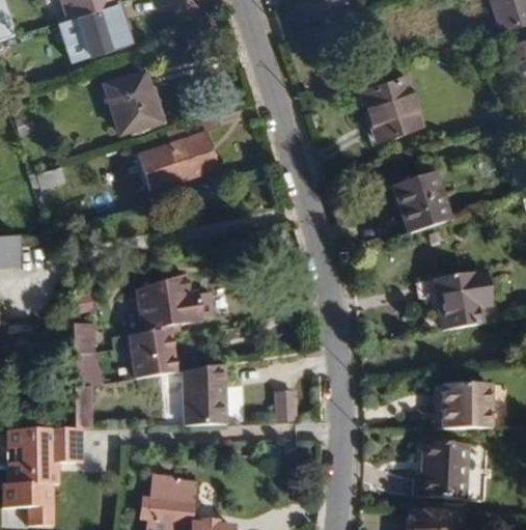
[(114,4),(112,0),(61,0),(68,19),(79,15),(114,4)]
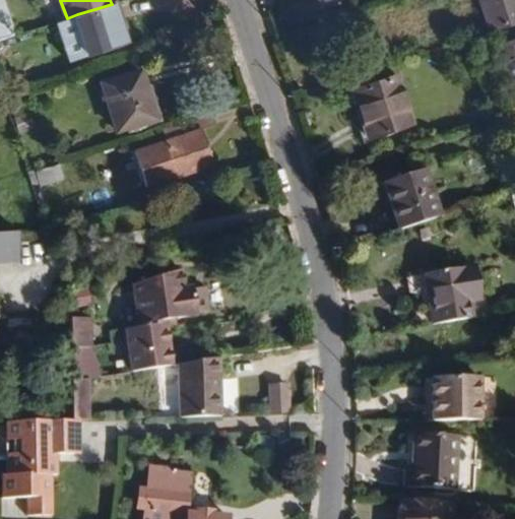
[(484,0),(494,28),(514,21),(514,0),(484,0)]
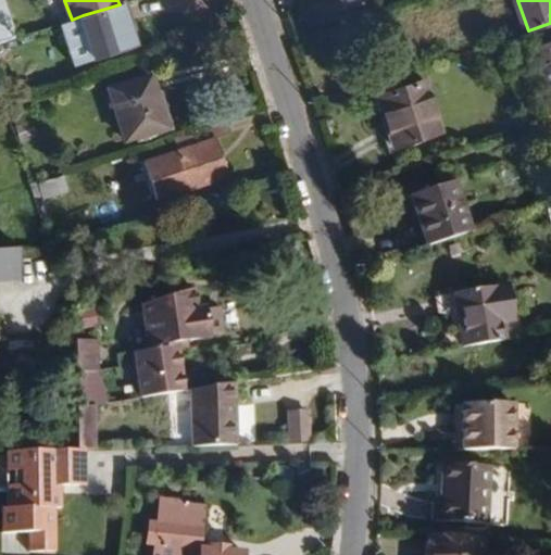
[(137,46),(124,2),(120,4),(83,15),(96,59),(137,46)]
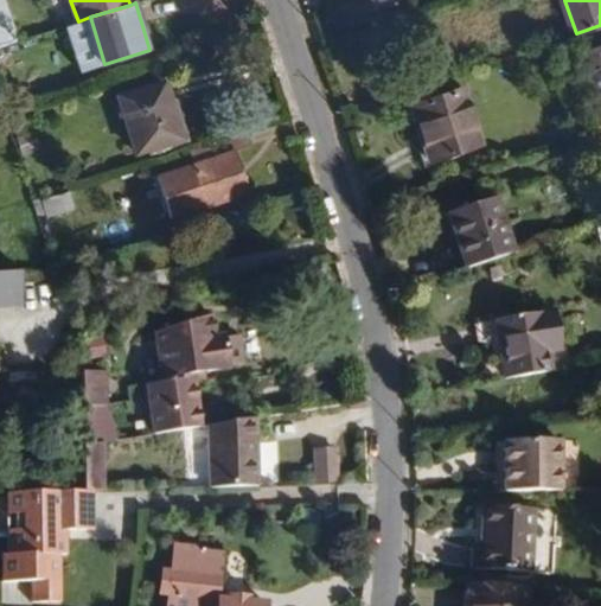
[(600,45),(589,50),(599,69),(600,69),(600,45)]
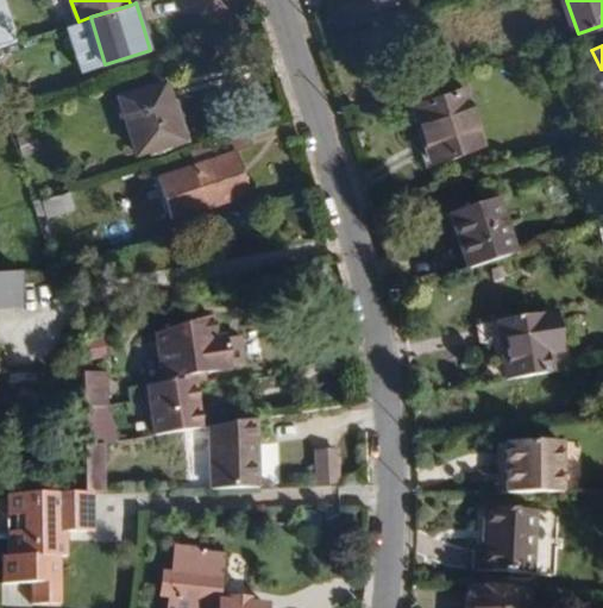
[(186,138),(168,80),(123,94),(140,152),(186,138)]
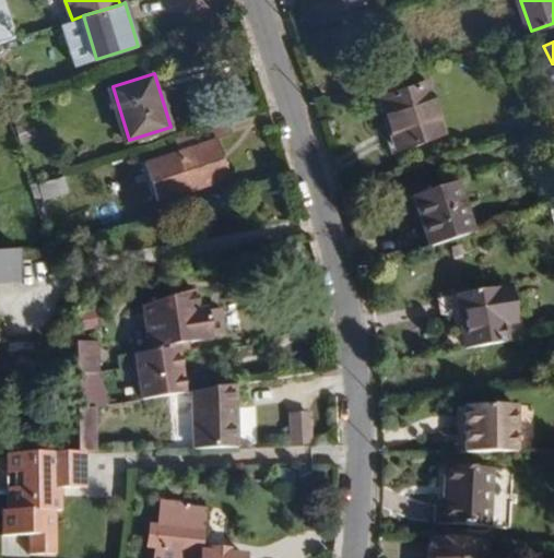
[(447,131),(431,80),(382,94),(399,145),(447,131)]
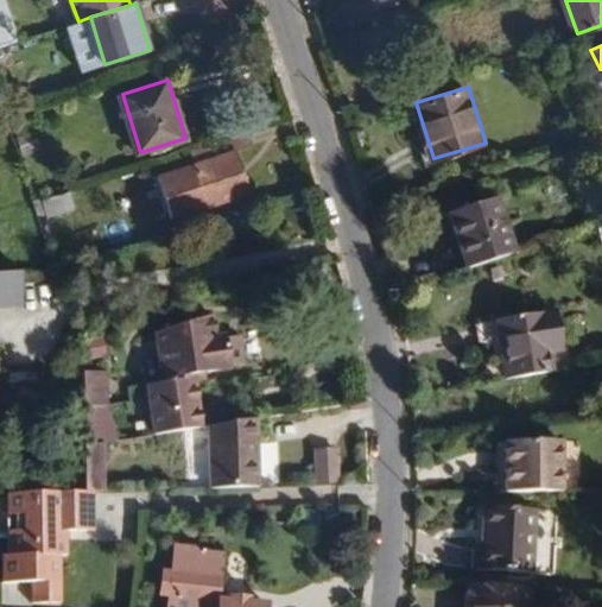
[(38,131),(20,136),(25,155),(43,150),(38,131)]
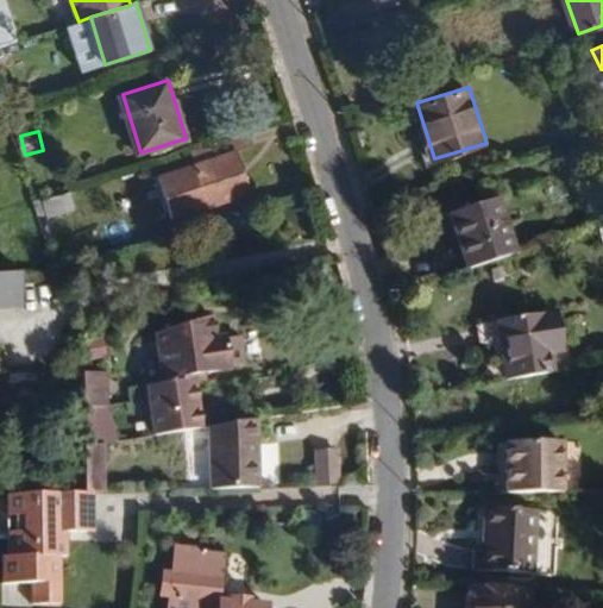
[(238,150),(234,137),(192,150),(196,164),(238,150)]
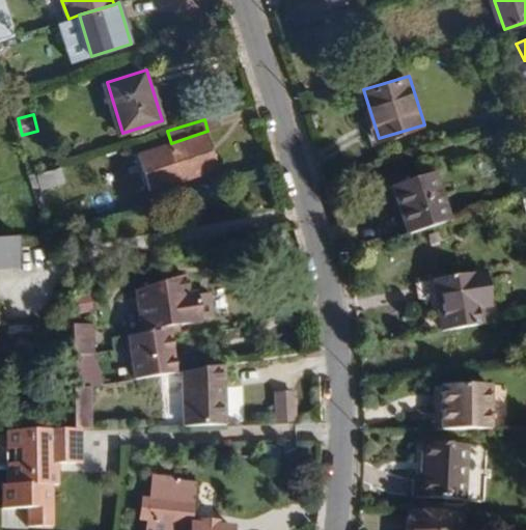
[(219,169),(208,131),(171,143),(183,180),(219,169)]
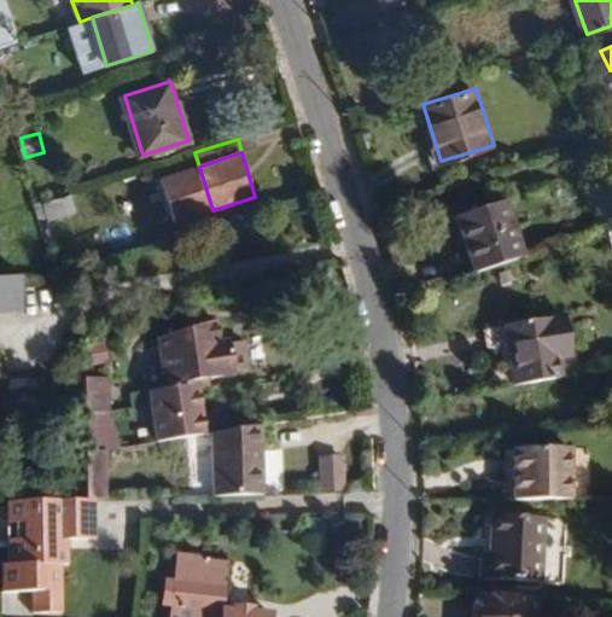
[(79,209),(74,192),(38,203),(44,220),(79,209)]
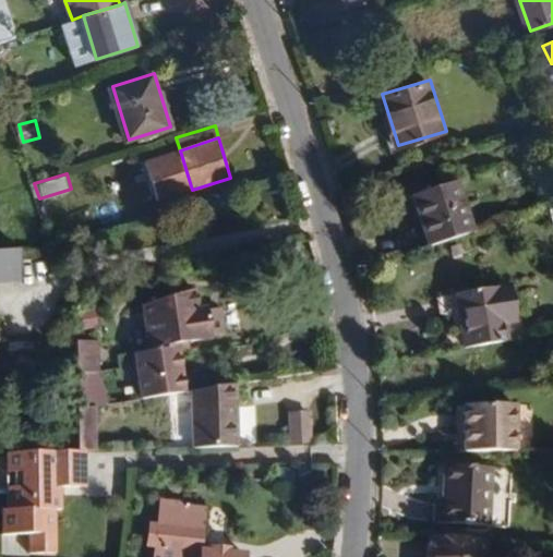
[(478,231),(461,180),(416,195),(431,245),(478,231)]
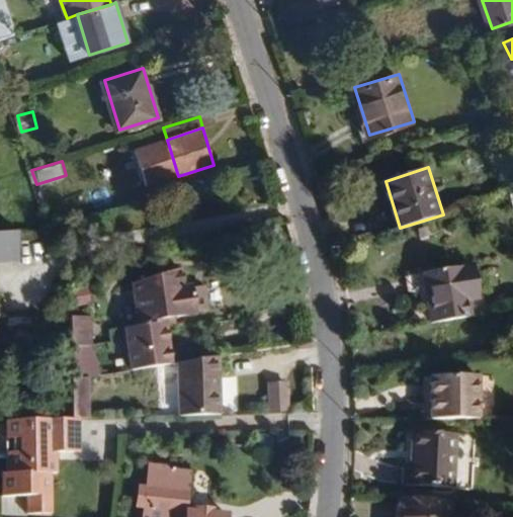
[(400,228),(386,181),(379,183),(394,230),(400,228)]
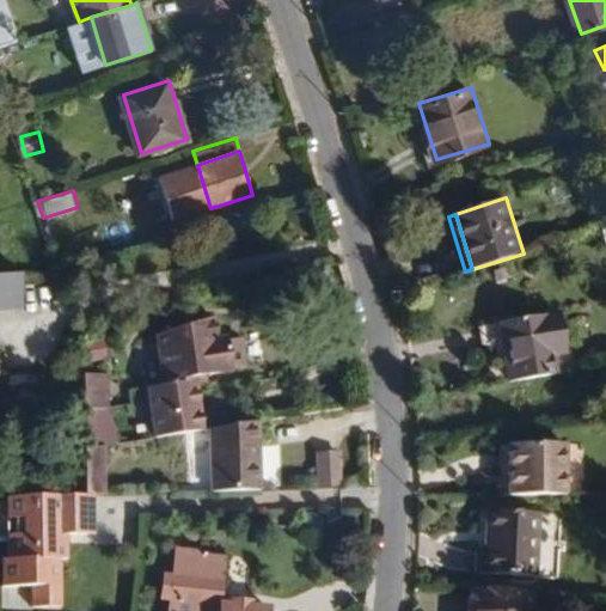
[(0,301),(24,301),(23,272),(0,273),(0,301)]
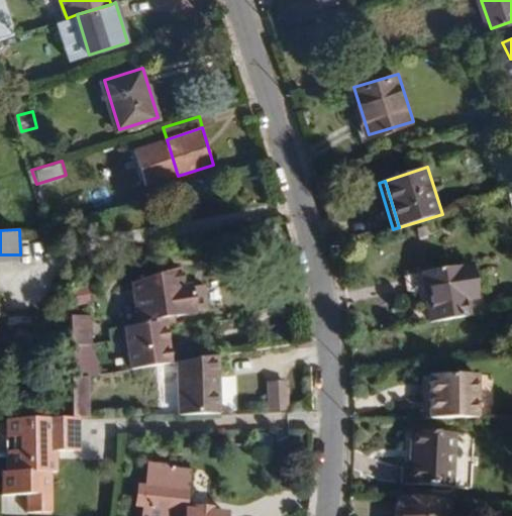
[(481,299),(476,263),(424,271),(432,322),(473,316),(471,301),(481,299)]
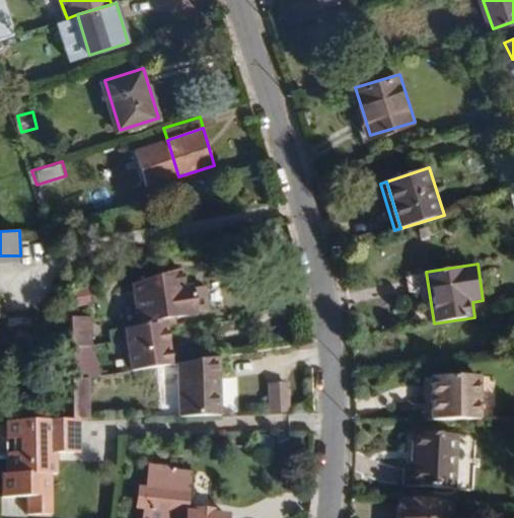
[(213,309),(209,287),(197,289),(197,286),(187,288),(184,270),(136,281),(141,312),(145,311),(147,322),(168,319),(201,315),(200,311),(213,309)]
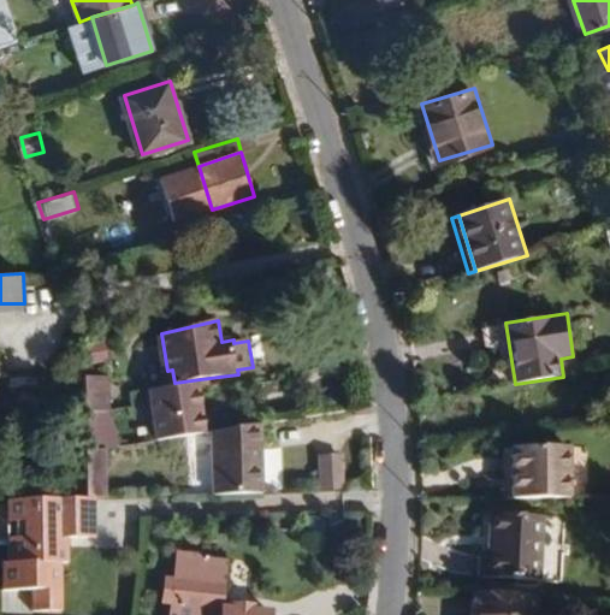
[(107,341),(83,346),(87,365),(111,360),(107,341)]
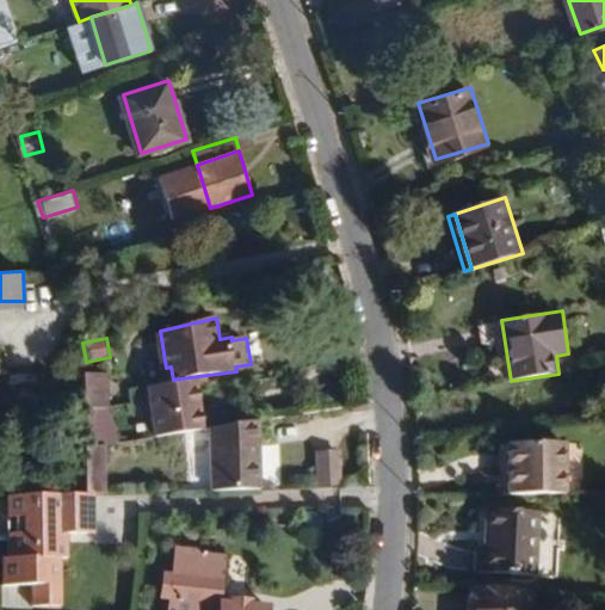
[(103,405),(103,371),(81,371),(80,405),(103,405)]
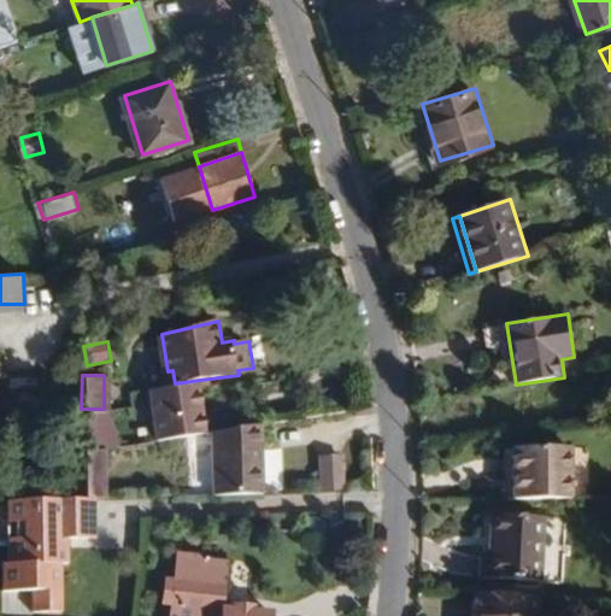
[(209,430),(201,388),(200,380),(175,383),(151,388),(158,440),(209,430)]
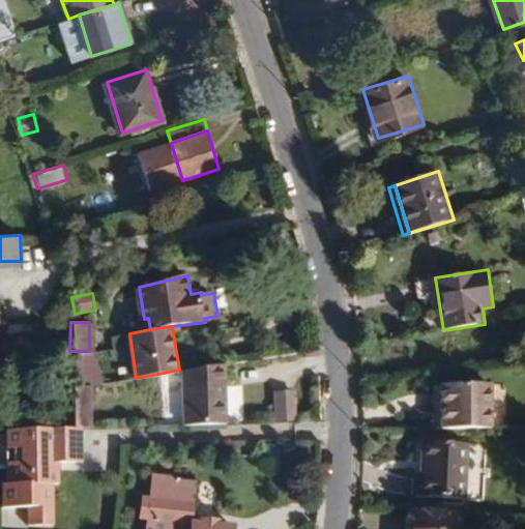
[(94,366),(94,359),(69,359),(69,388),(79,386),(79,366),(94,366)]
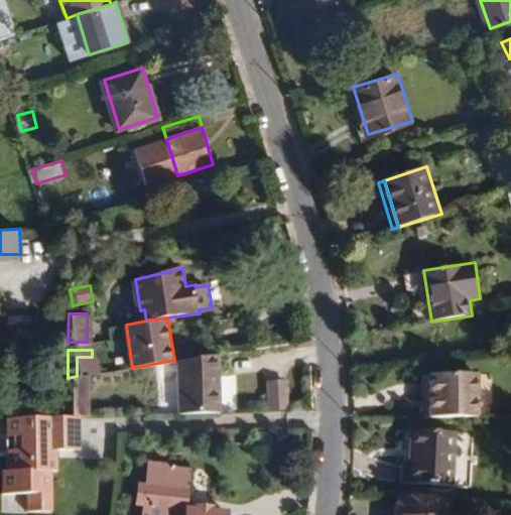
[(226,410),(222,353),(180,360),(183,411),(226,410)]
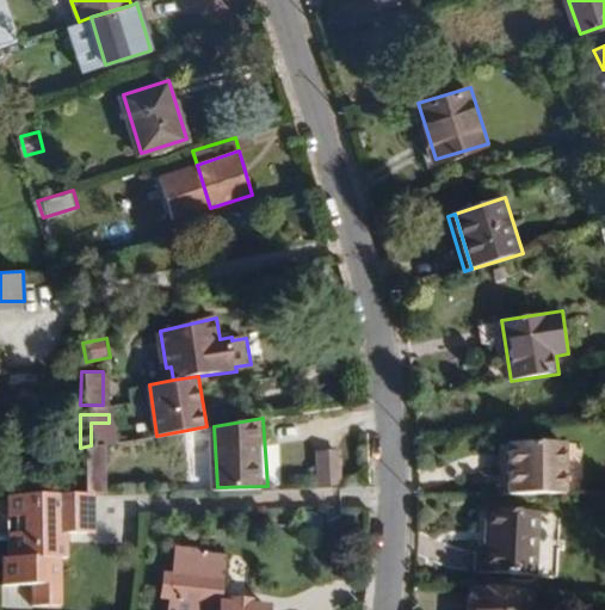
[(109,443),(109,423),(91,423),(91,445),(98,444),(109,443)]
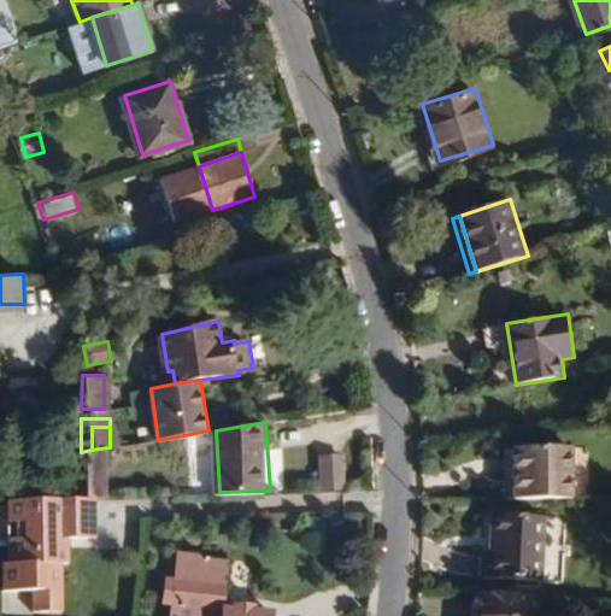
[(135,443),(135,428),(110,427),(110,447),(135,443)]
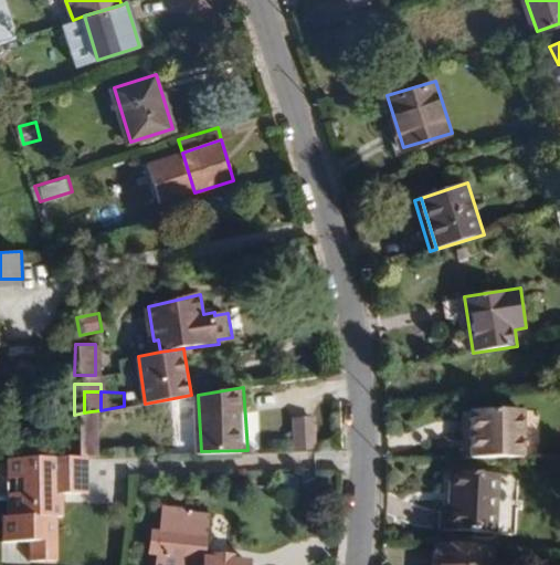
[(526,457),(525,410),(472,411),(472,458),(526,457)]
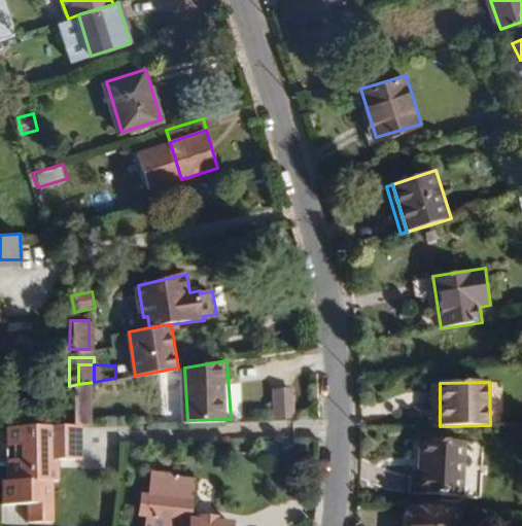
[(85,405),(84,383),(78,384),(69,386),(69,405),(85,405)]
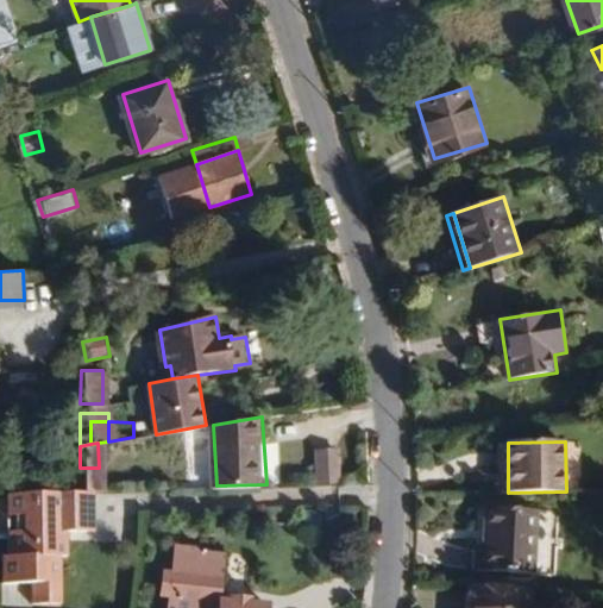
[(341,481),(341,447),(320,447),(320,482),(341,481)]
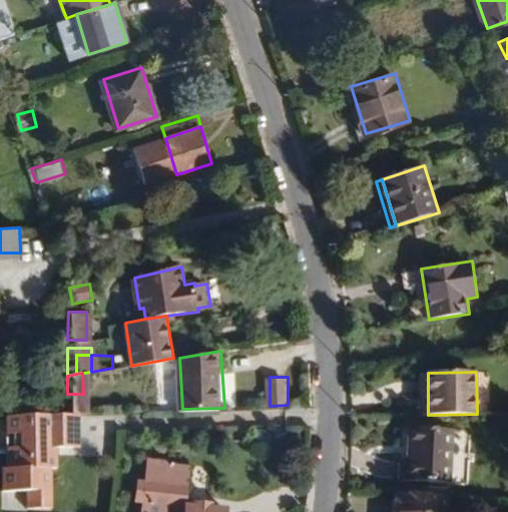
[(83,415),(83,394),(67,394),(66,414),(80,415),(83,415)]
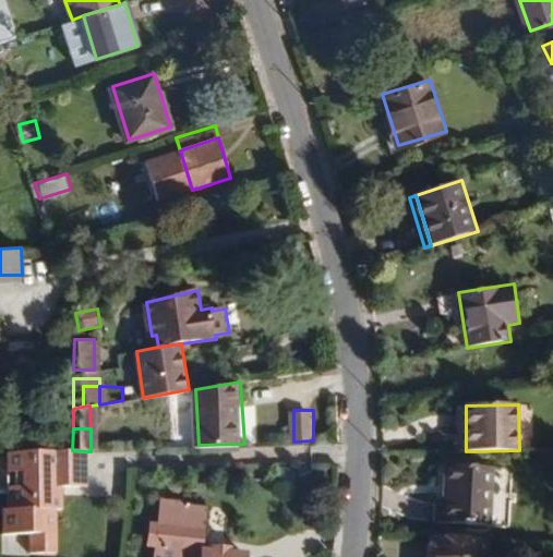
[(87,486),(87,451),(72,450),(8,453),(7,472),(15,472),(15,485),(9,486),(7,509),(1,509),(2,533),(29,534),(29,552),(56,552),(57,508),(62,508),(62,486),(87,486)]
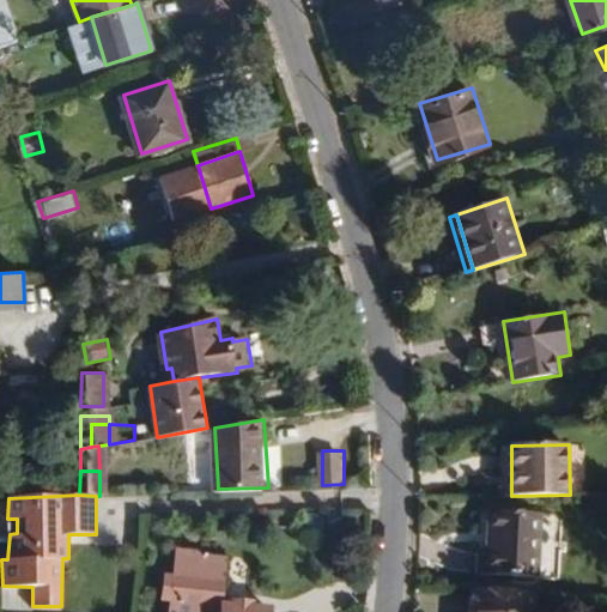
[(540,575),(544,514),(484,510),(480,571),(540,575)]
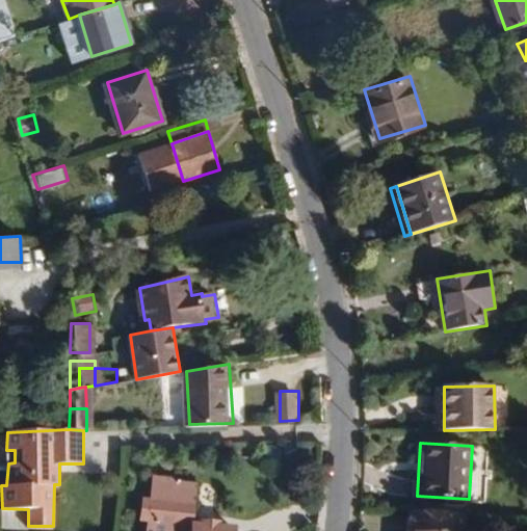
[(201,522),(193,522),(198,482),(175,480),(174,477),(154,475),(152,500),(158,500),(156,518),(149,518),(148,530),(234,530),(234,525),(218,524),(218,520),(201,519),(201,522)]
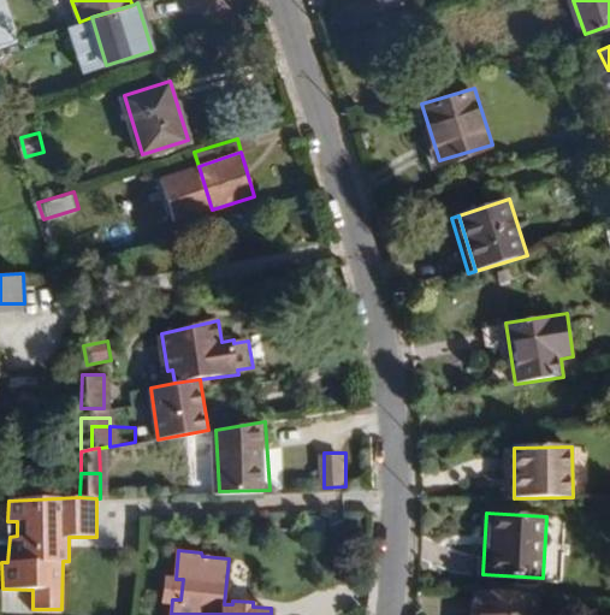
[(539,614),(542,596),(477,592),(474,614),(539,614)]
